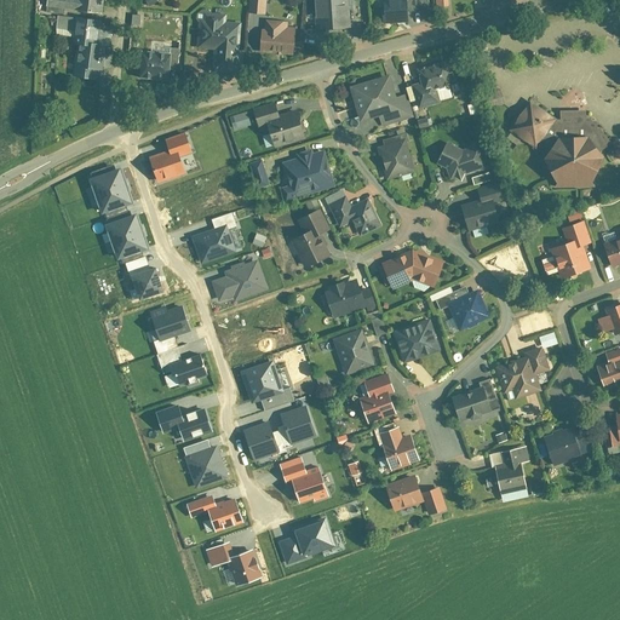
[(49,0),(49,9),(75,10),(75,11),(104,13),(104,0),(49,0)]
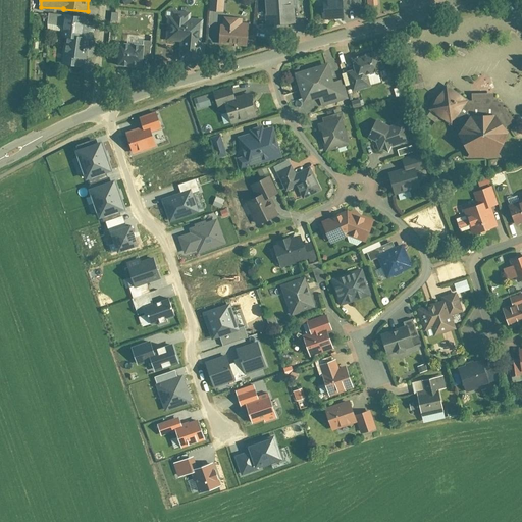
[(210,0),(211,11),(226,10),(226,0),(210,0)]
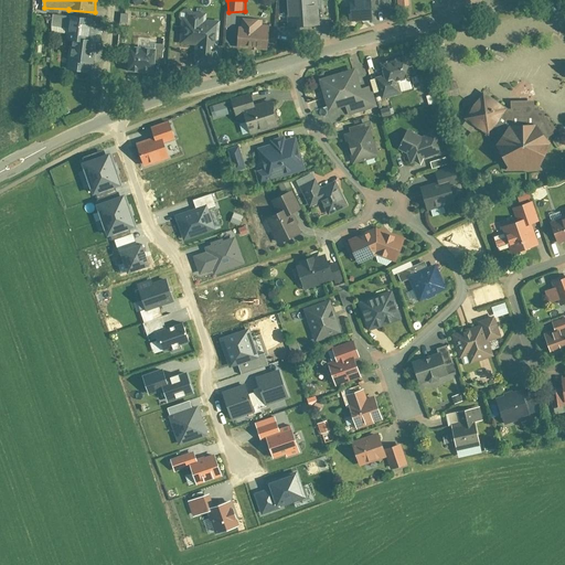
[(288,0),(289,29),(321,29),(320,0),(288,0)]
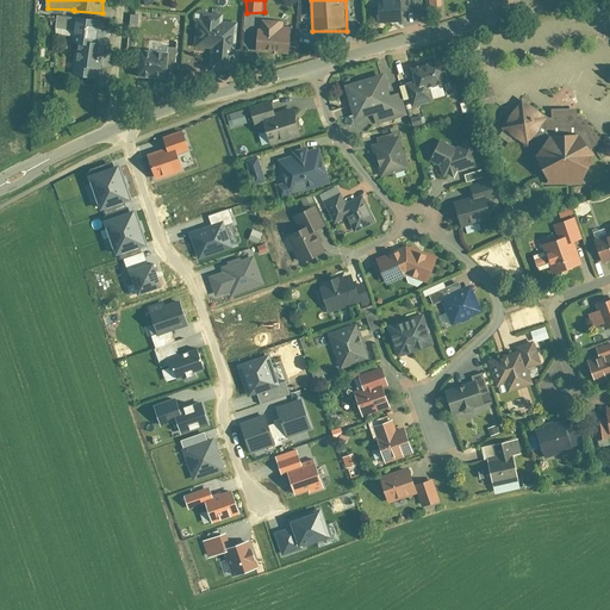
[(379,0),(380,23),(406,22),(406,0),(379,0)]
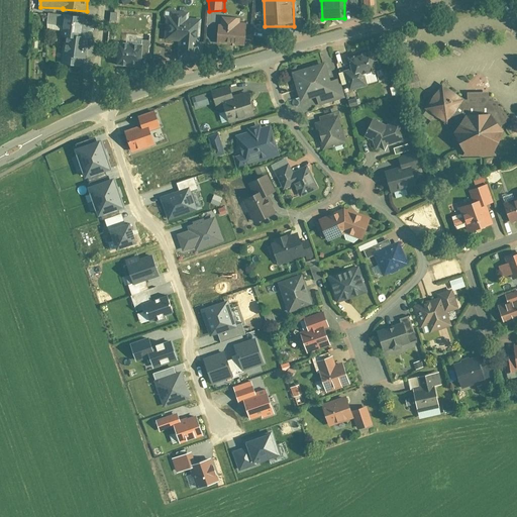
[(345,0),(346,10),(359,9),(358,0),(345,0)]
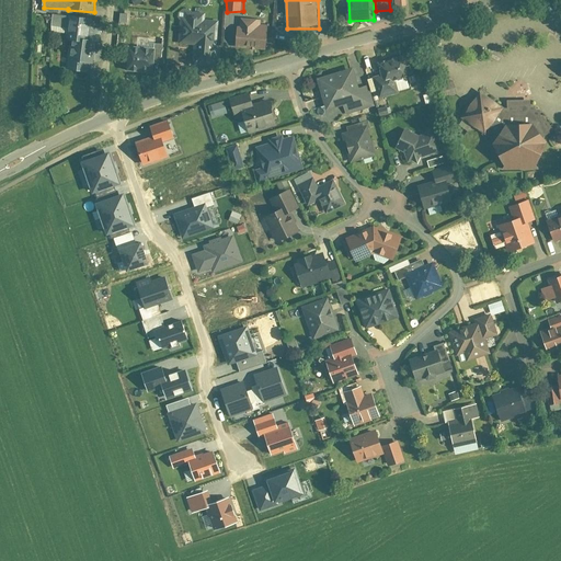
[(52,16),(52,32),(70,31),(68,72),(89,72),(93,18),(69,16),(52,16)]
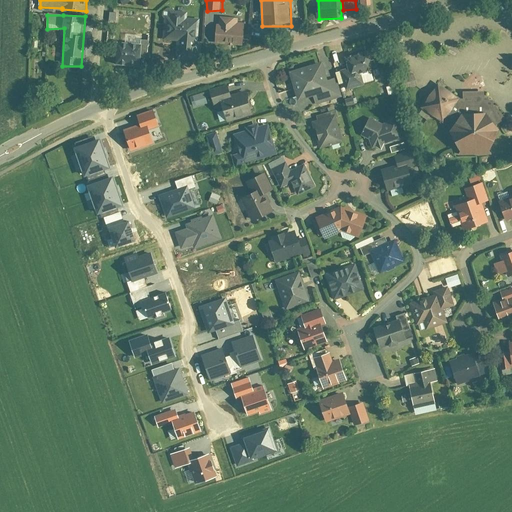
[(220,17),(220,26),(218,26),(218,45),(249,45),(248,25),(237,25),(237,16),(220,17)]
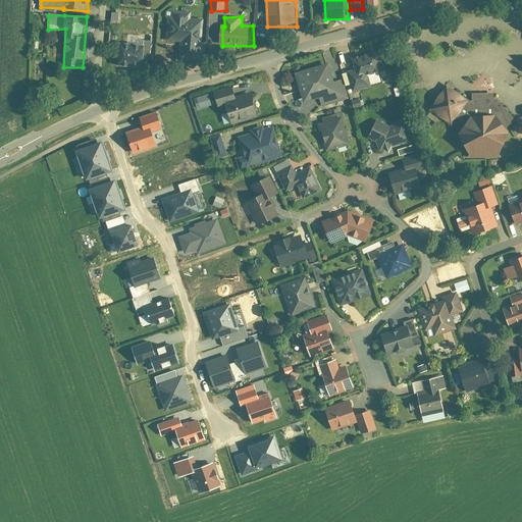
[(197,24),(172,24),(173,45),(188,45),(188,56),(200,55),(199,36),(197,36),(197,24)]
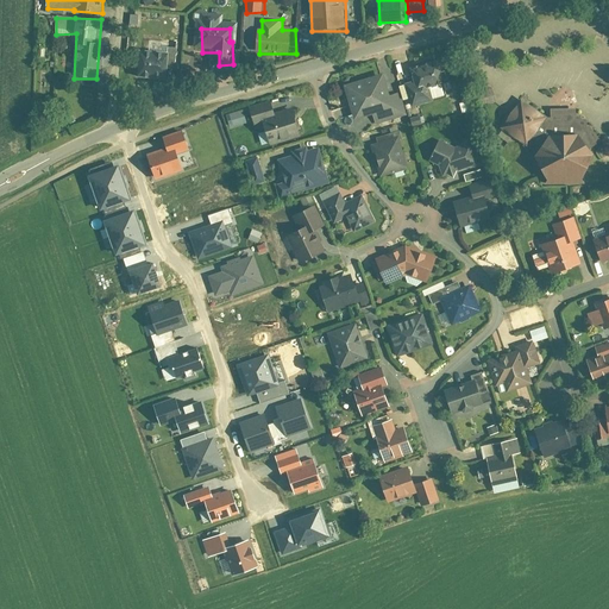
[(143,49),(143,80),(168,80),(168,49),(143,49)]
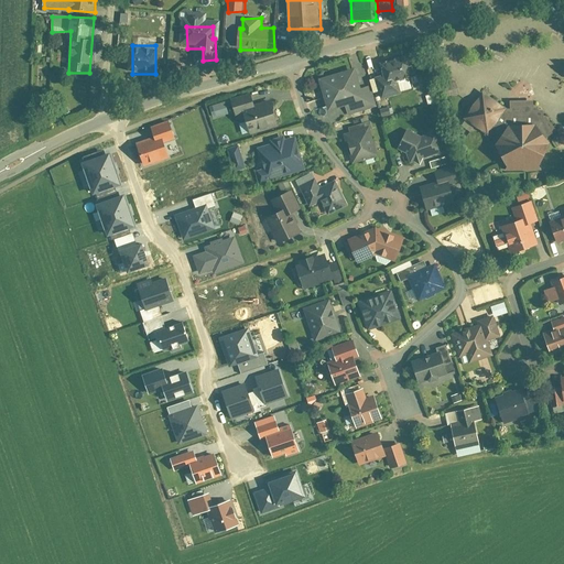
[(377,80),(382,100),(400,95),(397,83),(414,77),(409,56),(382,64),(387,77),(377,80)]
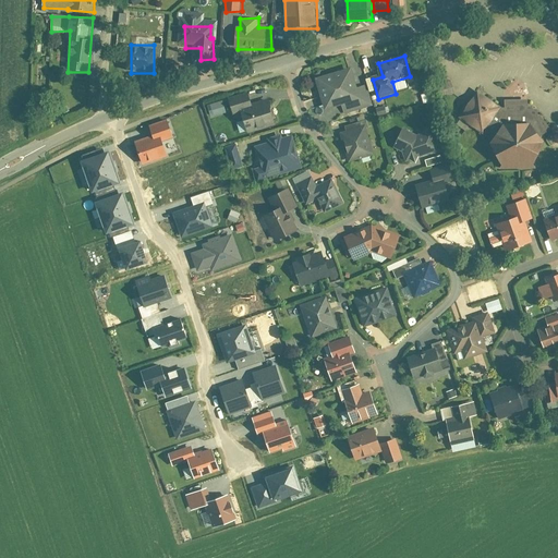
[(362,92),(360,92),(352,68),(317,79),(327,109),(341,105),(344,114),(367,107),(362,92)]
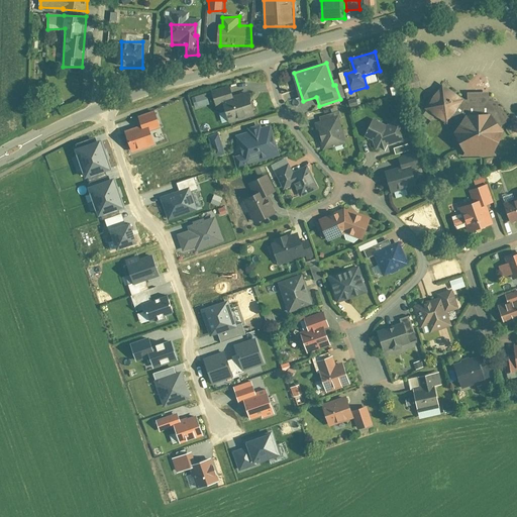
[(428,108),(448,123),(449,122),(458,128),(454,134),(466,153),(464,154),(466,156),(498,156),(495,152),(505,131),(501,126),(510,119),(501,107),(500,108),(499,108),(499,102),(495,102),(494,99),(490,99),(489,96),(471,97),(471,102),(464,102),(443,87),(428,108)]
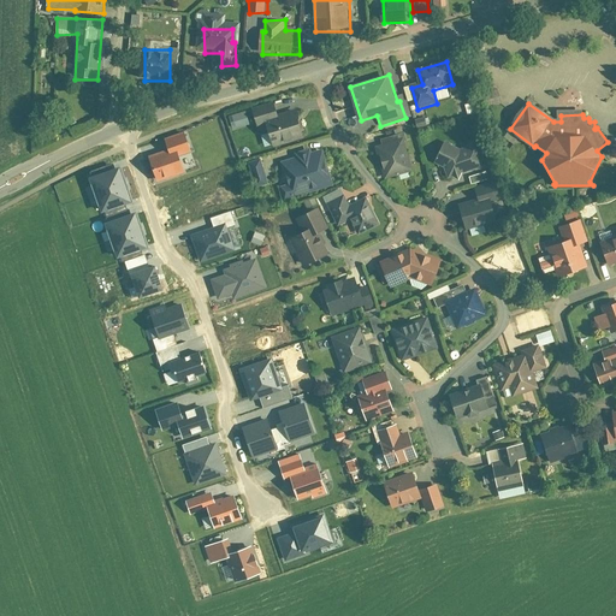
[(302,118),(280,123),(277,106),(253,112),(258,130),(270,128),(273,146),(307,138),(302,118)]
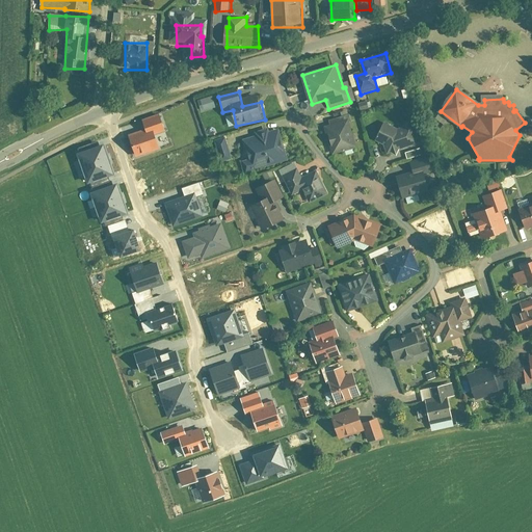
[(28,105),(28,117),(43,116),(43,104),(28,105)]
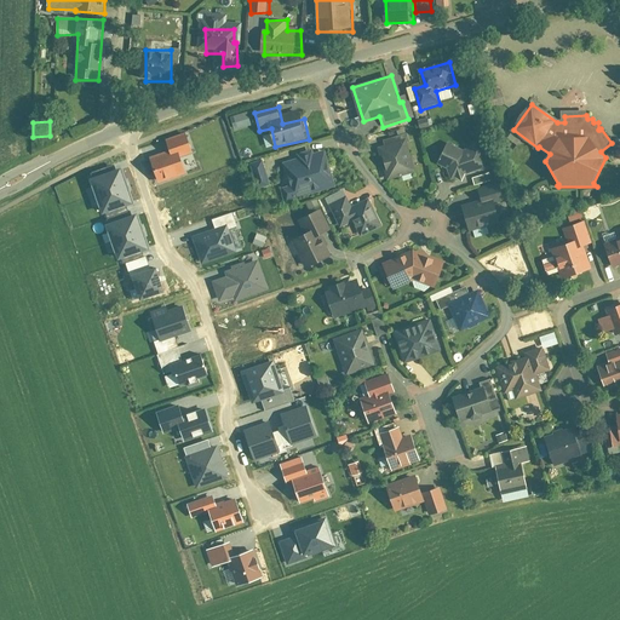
[(406,128),(384,133),(386,144),(409,139),(406,128)]
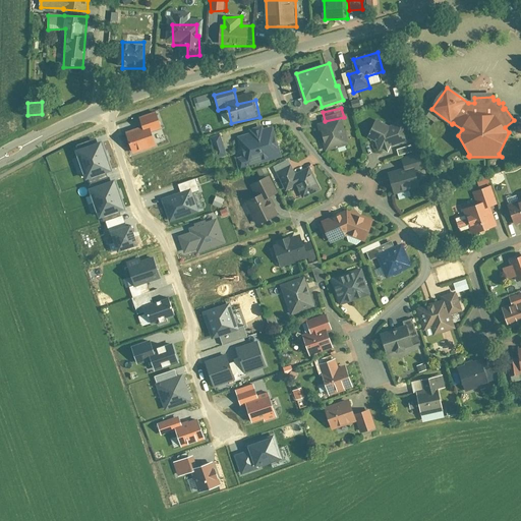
[(163,127),(157,111),(137,117),(141,129),(126,134),(132,153),(155,145),(151,131),(163,127)]
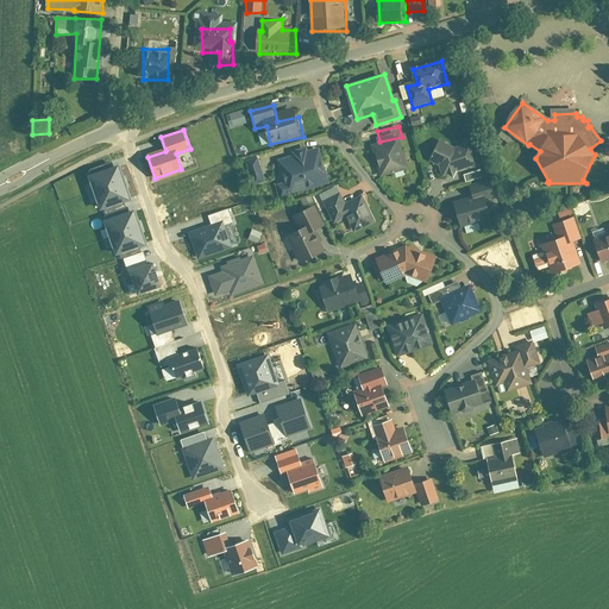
[(377,143),(383,175),(408,171),(403,139),(377,143)]
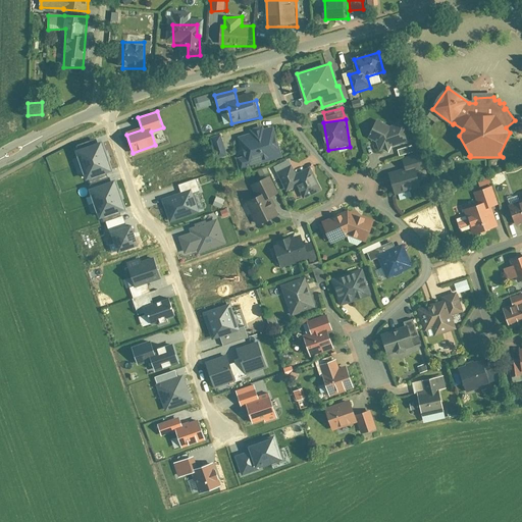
[(407,124),(394,129),(378,120),(369,138),(394,151),(396,146),(412,141),(407,124)]
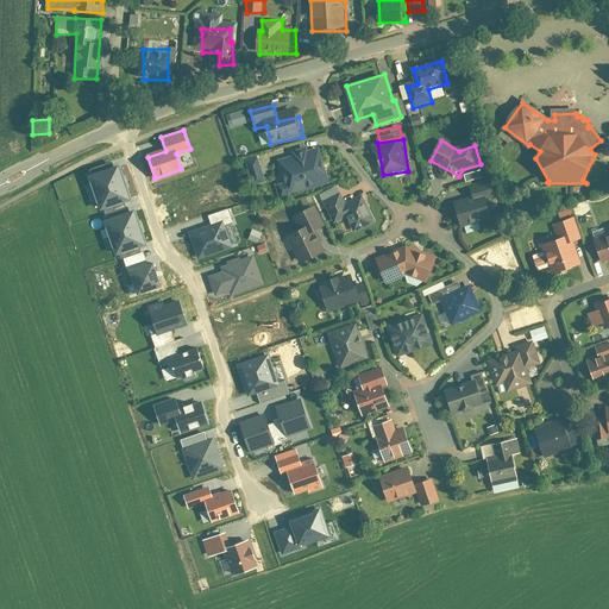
[(277,161),(287,193),(326,182),(318,149),(277,161)]
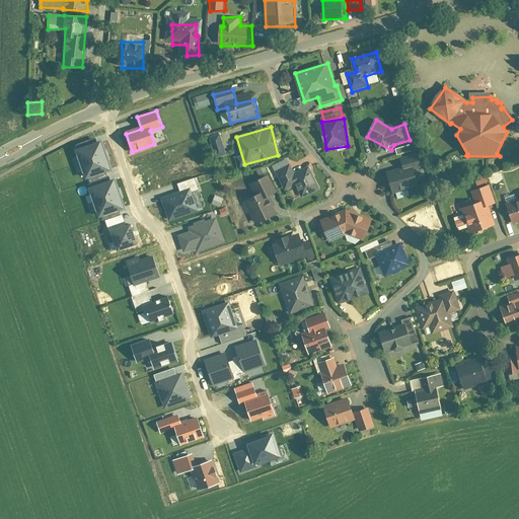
[(208,138),(214,156),(227,151),(221,133),(208,138)]
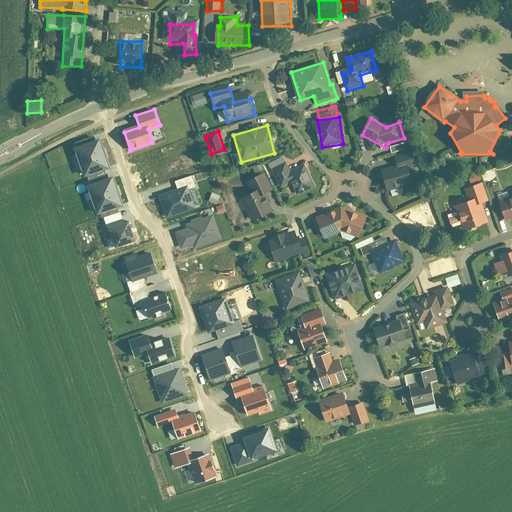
[(99,140),(74,149),(84,177),(109,168),(99,140)]
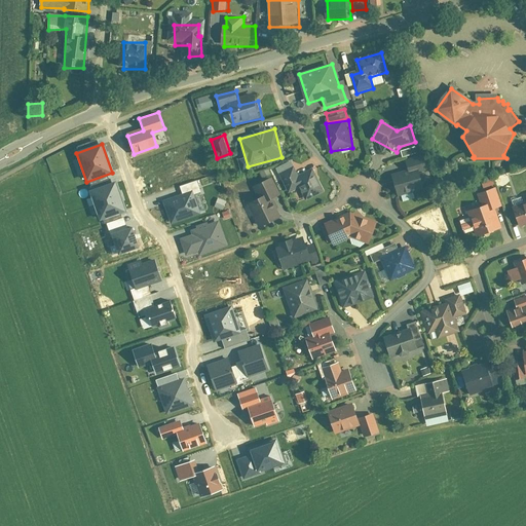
[(424,156),(405,160),(407,172),(427,167),(424,156)]
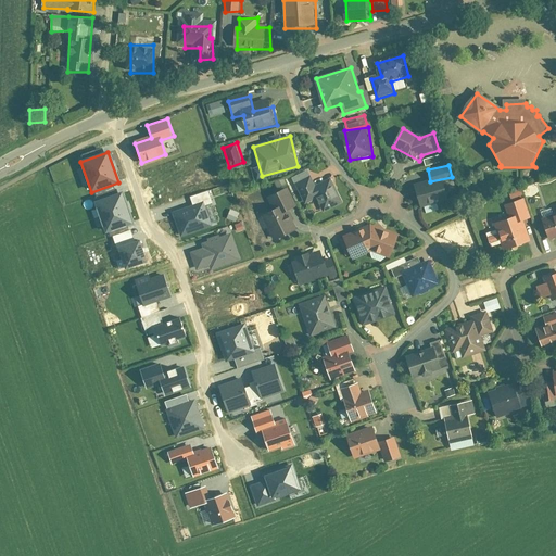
[(306,204),(319,200),(324,210),(340,203),(328,172),(299,184),(306,204)]
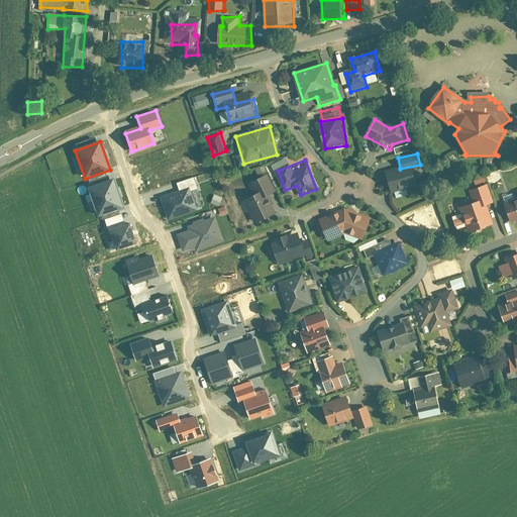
[(387,175),(390,191),(420,185),(417,168),(387,175)]
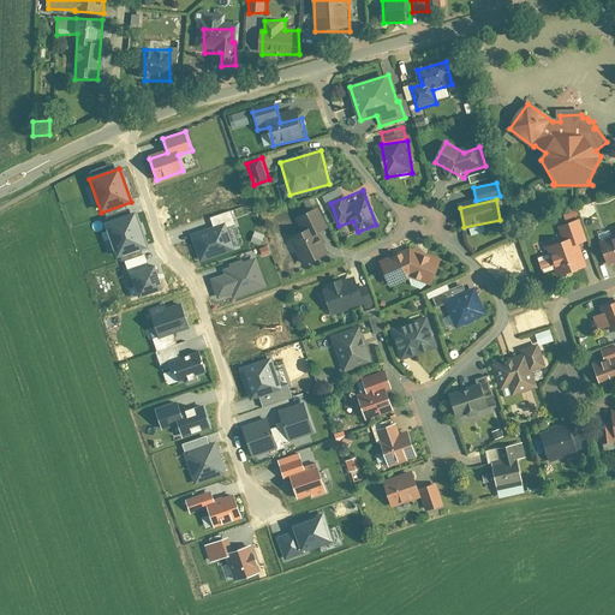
[(237,224),(232,209),(212,216),(215,228),(195,236),(203,258),(233,248),(226,227),(237,224)]
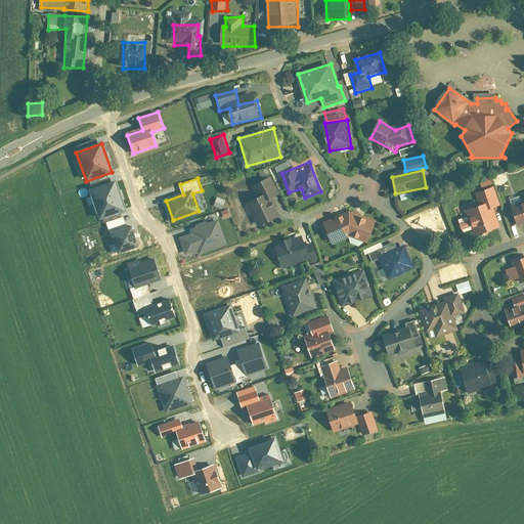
[(114,184),(92,192),(100,217),(123,210),(114,184)]
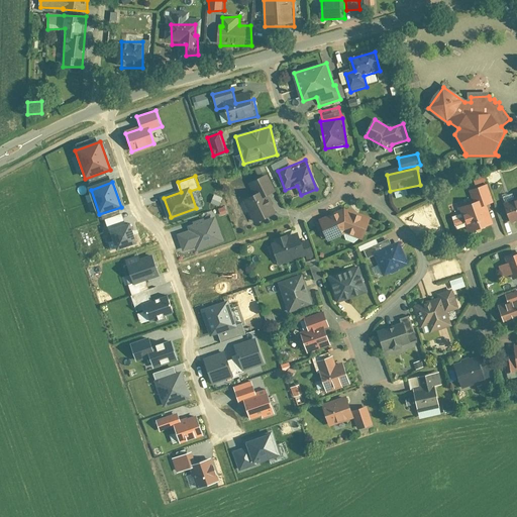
[(243,200),(252,224),(271,217),(262,193),(243,200)]
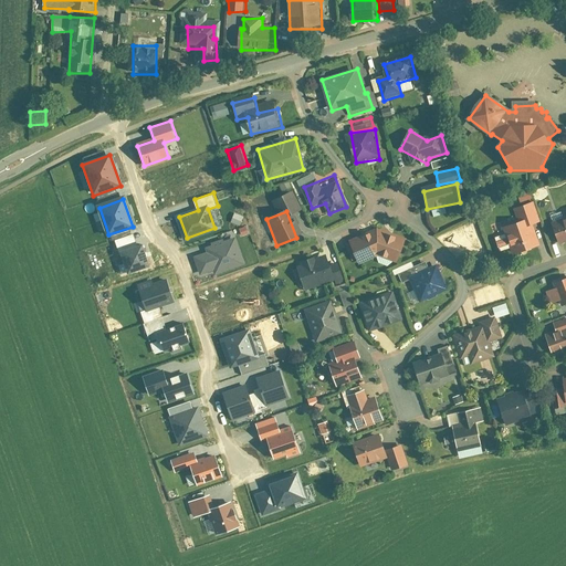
[(498,252),(511,248),(513,258),(538,249),(530,219),(504,228),(505,233),(492,238),(498,252)]
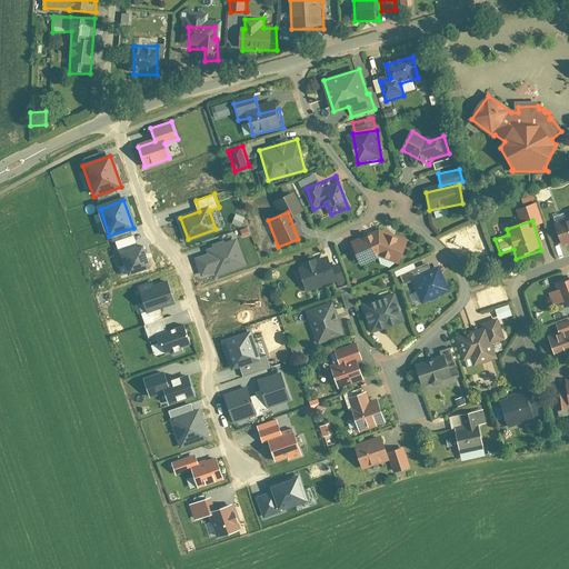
[(568,221),(555,227),(561,245),(568,241),(568,221)]
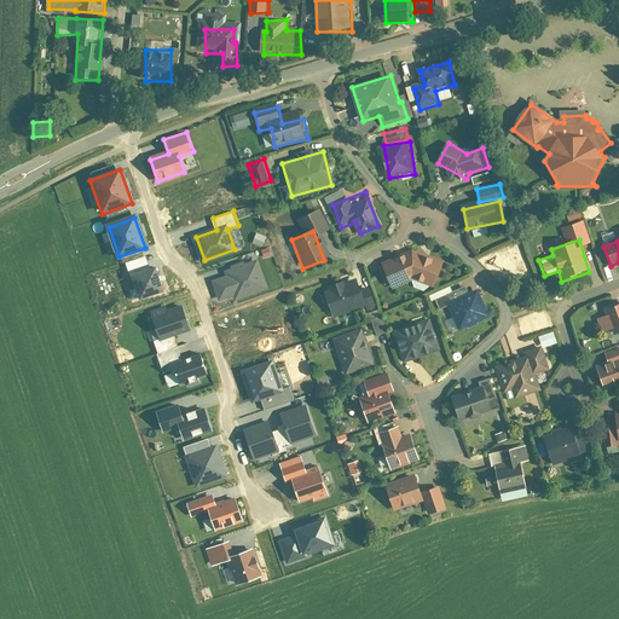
[(385,260),(393,287),(416,281),(433,289),(446,264),(423,253),(417,266),(414,253),(385,260)]
